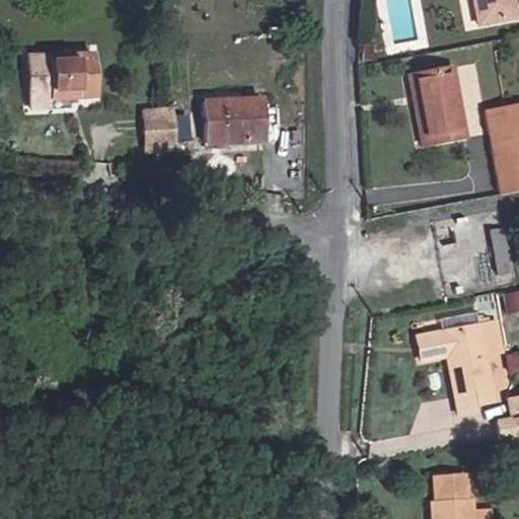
[(460,0),(461,24),(502,22),(500,0),(460,0)]
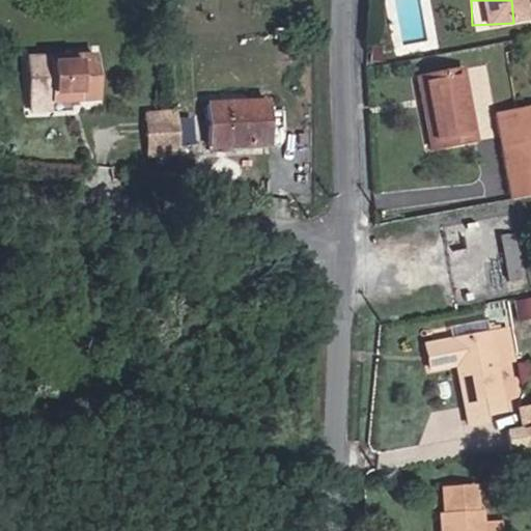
[(30,109),(53,106),(96,102),(92,61),(27,68),(30,109)]
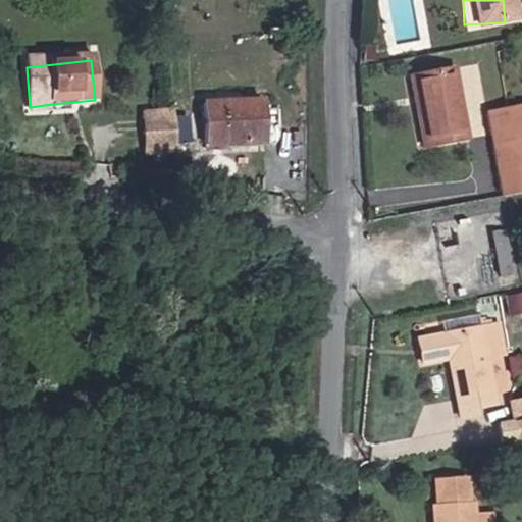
[(456,65),(409,74),(424,149),(471,139),(456,65)]
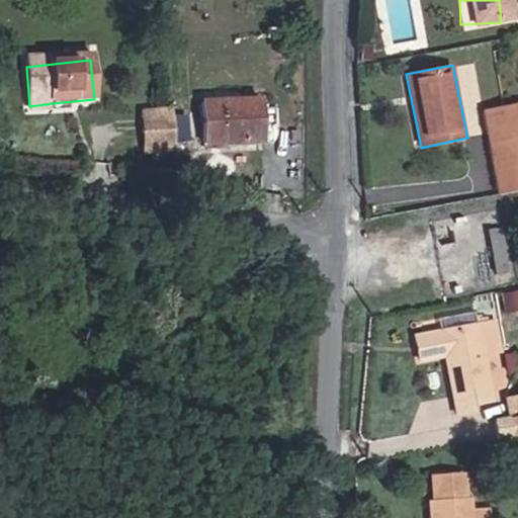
[(257,99),(209,101),(211,144),(258,141),(257,99)]
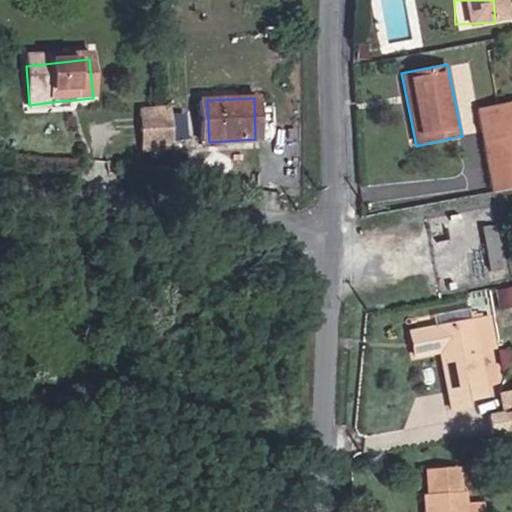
[(511,100),(478,107),(493,193),(511,189),(511,100)]
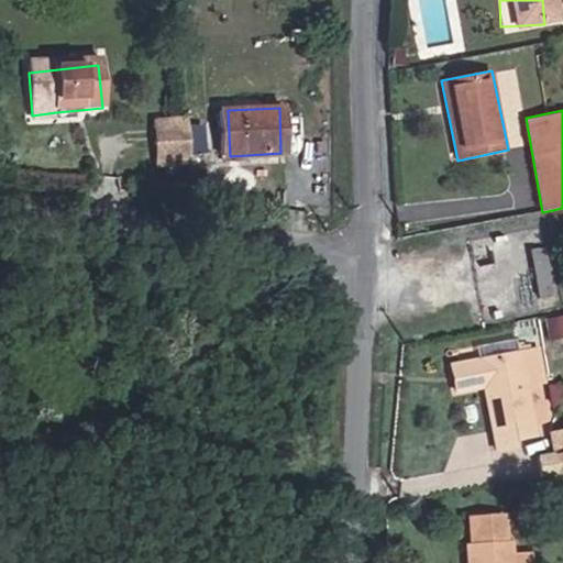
[(57,127),(56,112),(32,116),(34,130),(57,127)]
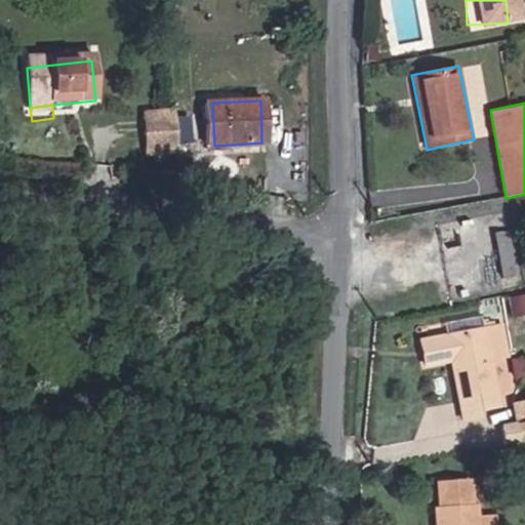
[(145,154),(177,154),(175,112),(145,114),(145,154)]
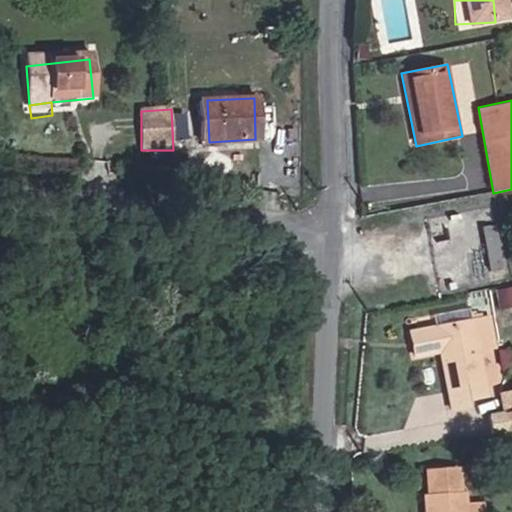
[(492,269),(507,267),(501,223),(486,225),(492,269)]
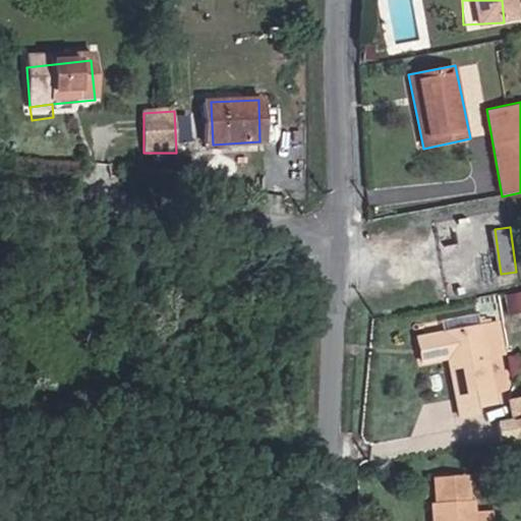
[(485,289),(476,245),(462,248),(470,292),(485,289)]
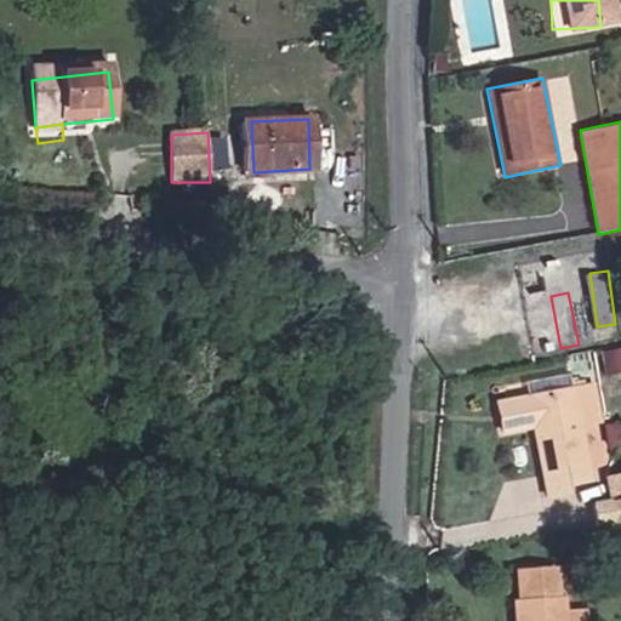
[(609,372),(620,371),(620,342),(607,345),(609,372)]
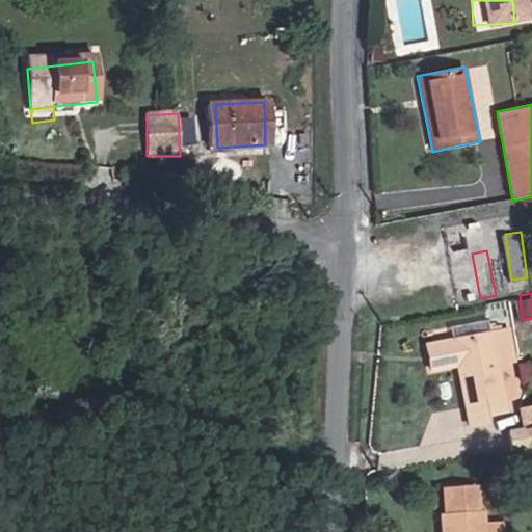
[(461,423),(479,418),(467,372),(488,365),(480,338),(398,362),(405,384),(430,376),(447,435),(463,431),(461,423)]
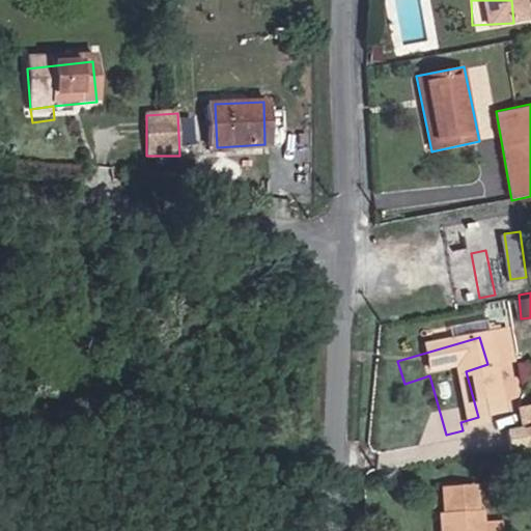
[(481,425),(478,417),(460,422),(463,430),(481,425)]
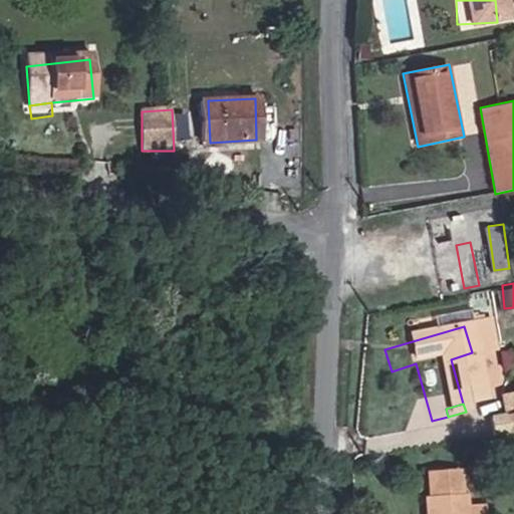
[(483,513),(483,504),(465,504),(465,493),(460,493),(459,471),(430,472),(430,494),(426,494),(426,513),(483,513)]
